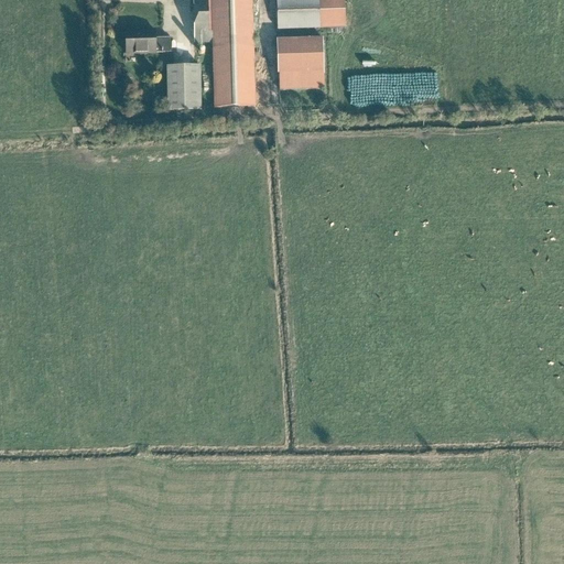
[(217,106),(256,104),(252,0),(191,0),(193,42),(215,42),(217,106)]
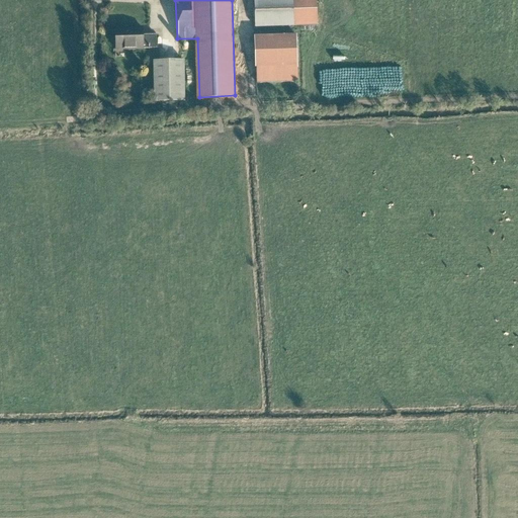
[(251,0),(252,25),(319,23),(318,0),(251,0)]
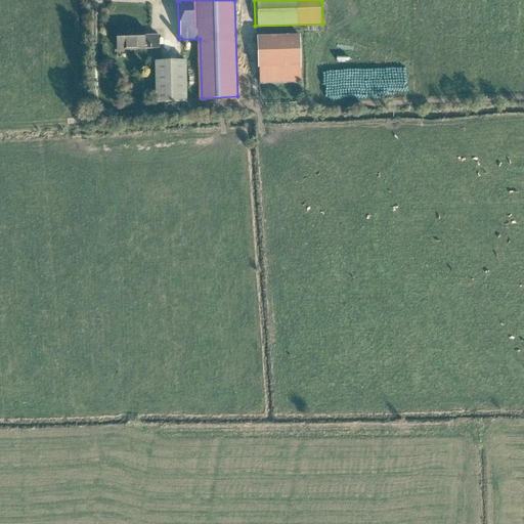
[(143,27),(114,28),(114,47),(144,47),(143,27)]
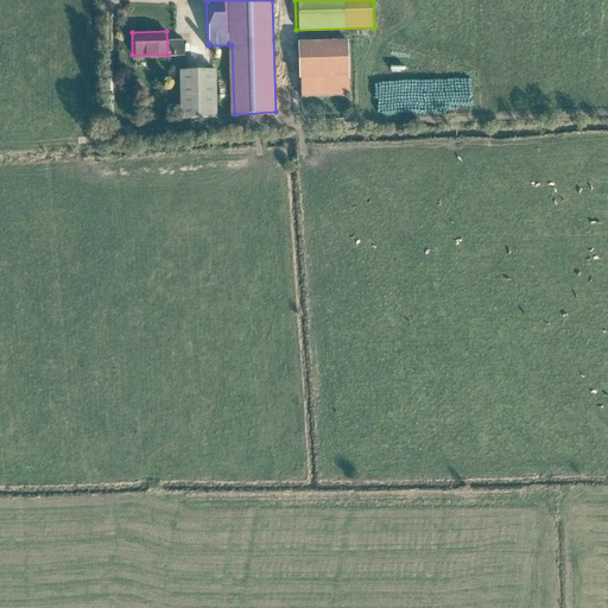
[(301,38),(303,94),(347,92),(344,37),(301,38)]
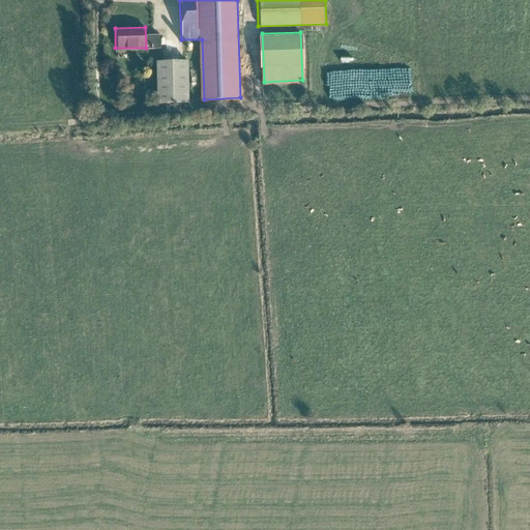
[(156,59),(157,100),(187,99),(186,58),(156,59)]
